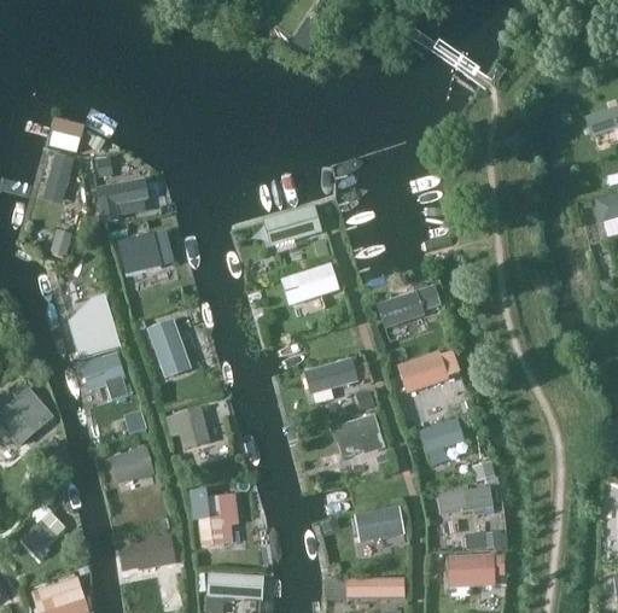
[(309,23),(295,44),(305,52),(320,30),(309,23)]
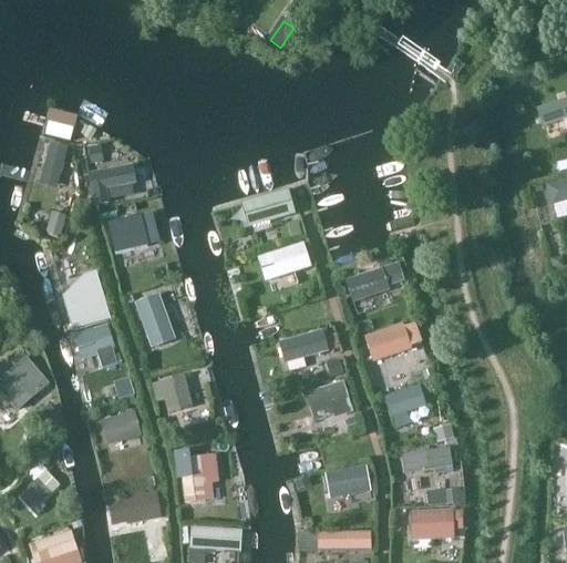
[(566,99),(536,110),(542,126),(566,116),(566,99)]
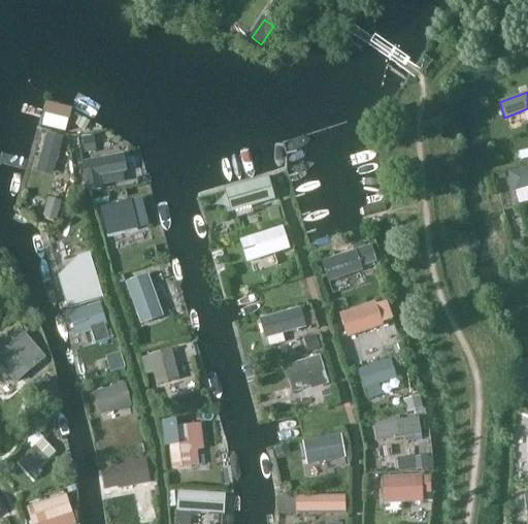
[(45,110),(42,122),(65,128),(68,117),(45,110)]
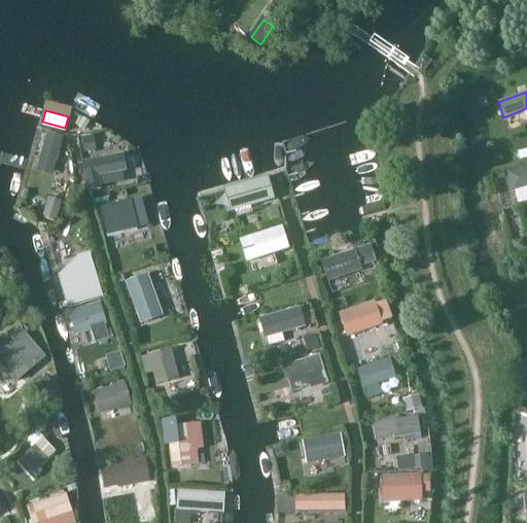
[(89,120),(78,114),(74,121),(84,128),(89,120)]
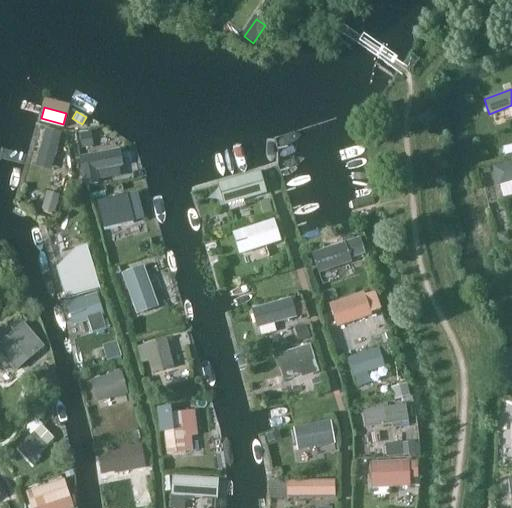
[(55,154),(61,130),(46,126),(39,150),(55,154)]
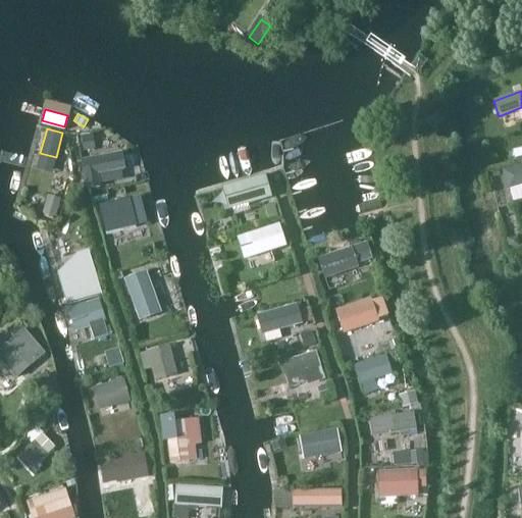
[(84,148),(95,146),(92,133),(81,134),(84,148)]
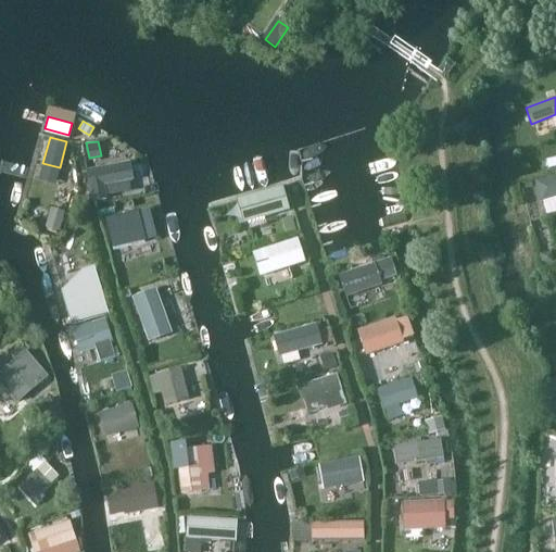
[(106,197),(104,184),(133,178),(129,160),(86,167),(92,199),(106,197)]
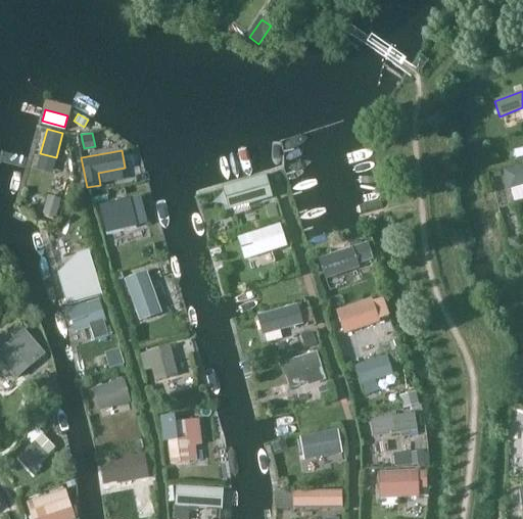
[(522,167),(502,173),(506,187),(522,182),(522,167)]
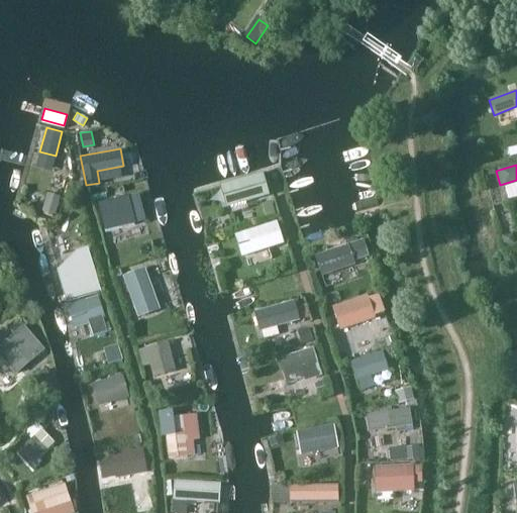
[(263,171),(220,183),(226,205),(269,193),(263,171)]
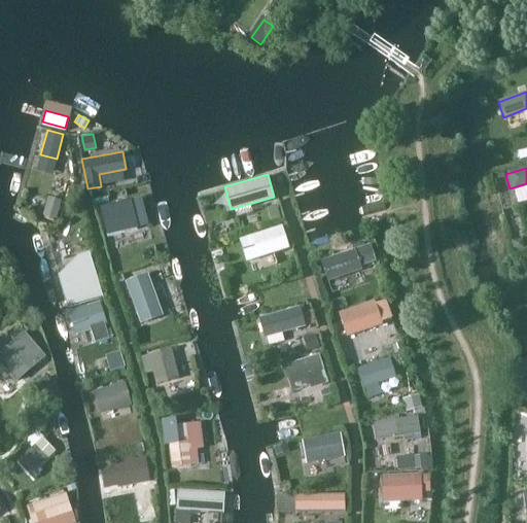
[(47,195),(42,212),(56,216),(62,199),(47,195)]
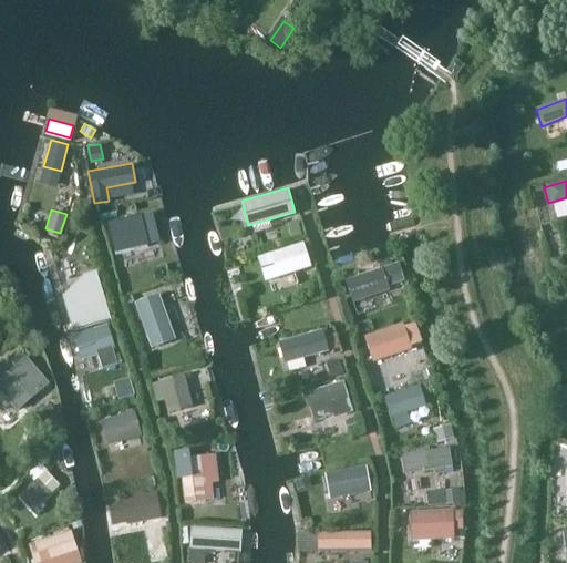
[(115,252),(148,243),(141,214),(107,222),(115,252)]
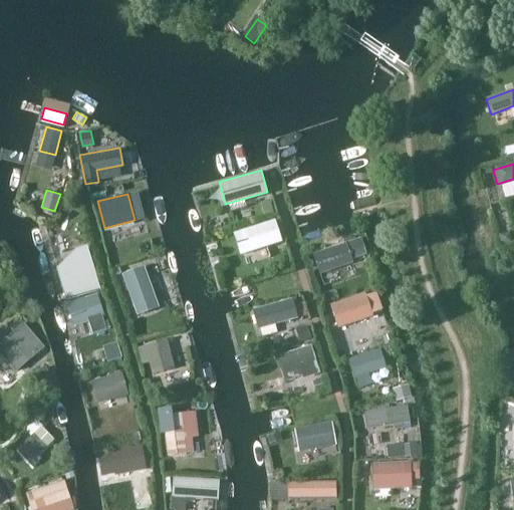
[(264,213),(273,211),(269,198),(261,200),(264,213)]
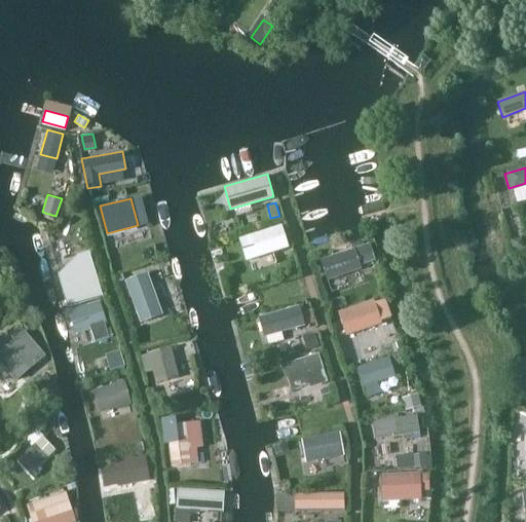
[(280,223),(238,237),(246,259),(288,246),(280,223)]
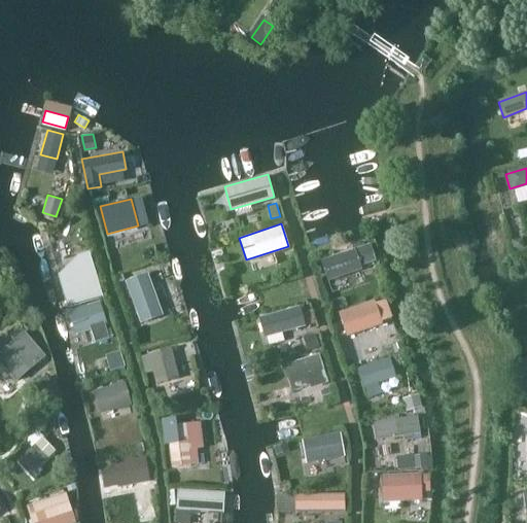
[(375,258),(370,242),(321,258),(326,274),(361,263),(375,258)]
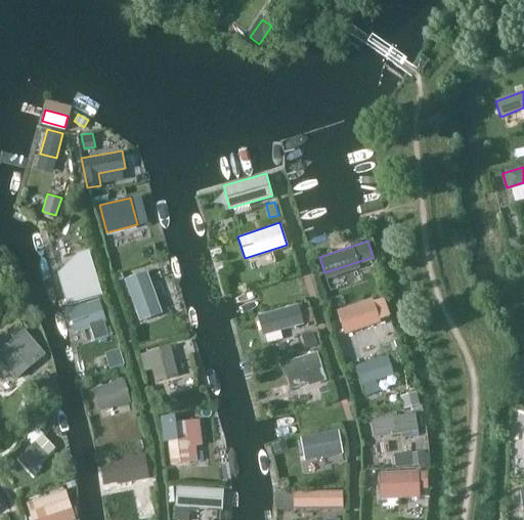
[(57,272),(67,303),(101,292),(89,250),(78,254),(57,272)]
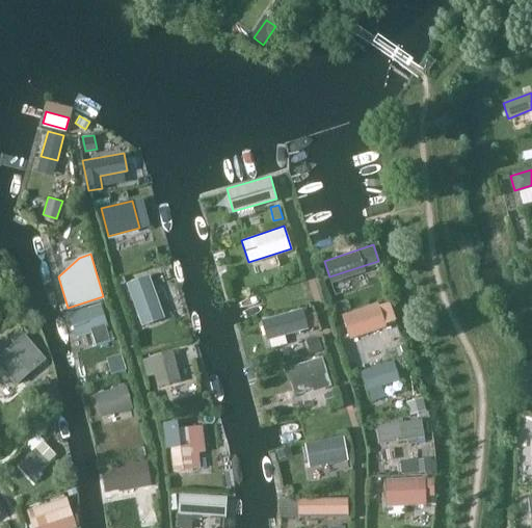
[(161,318),(145,275),(127,282),(142,324),(161,318)]
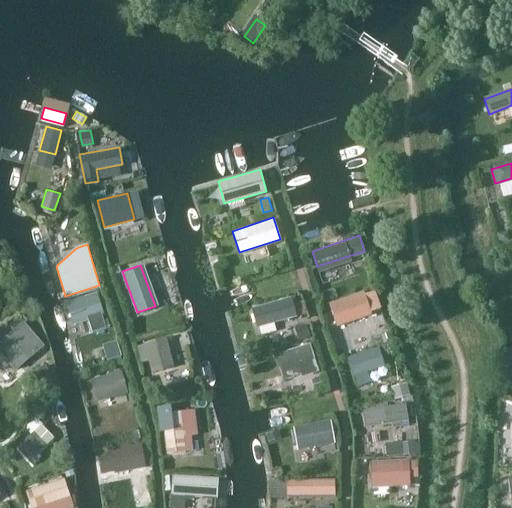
[(371,310),(380,306),(375,289),(364,293),(329,304),(335,322),(371,310)]
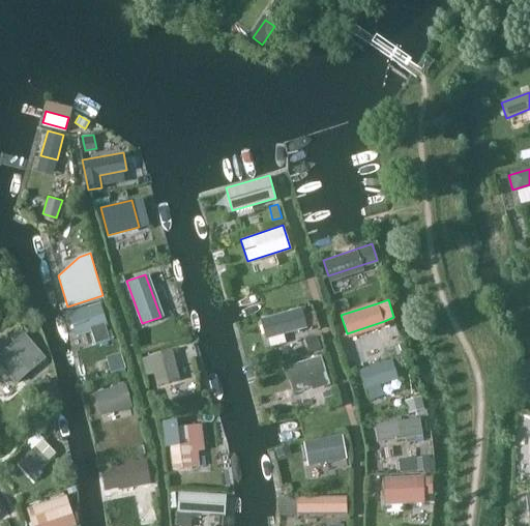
[(90,325),(95,342),(110,338),(105,322),(98,302),(68,311),(75,330),(90,325)]
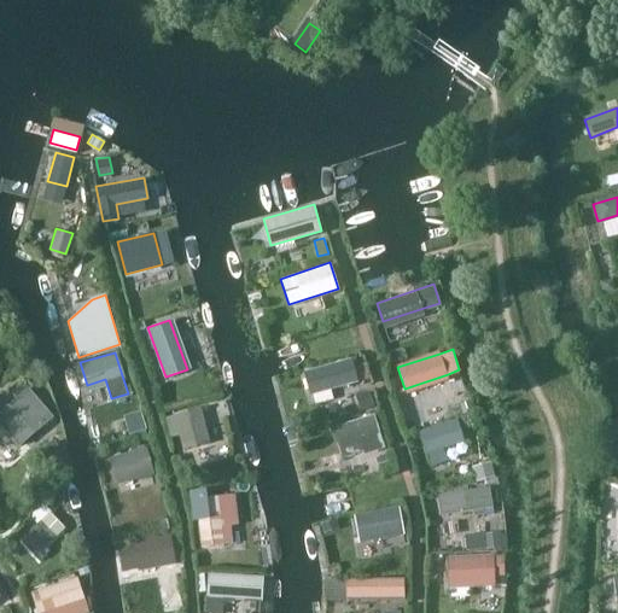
[(365,361),(354,363),(351,357),(303,371),(309,392),(369,377),(365,361)]
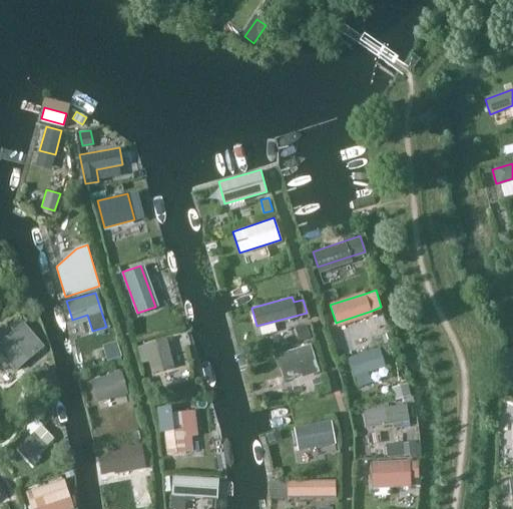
[(0,340),(0,350),(16,369),(44,345),(24,322),(27,320),(22,314),(9,325),(13,330),(0,340)]
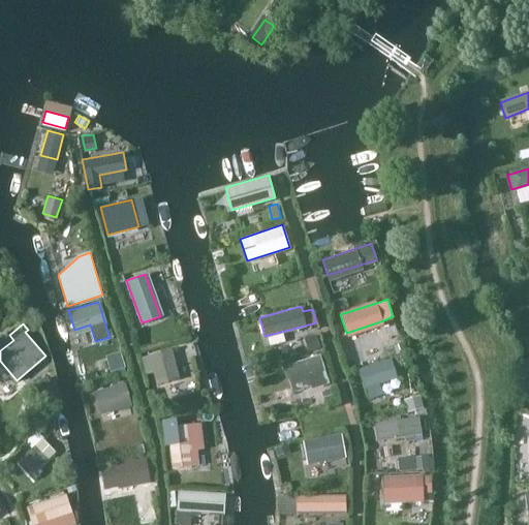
[(308,349),(319,346),(315,332),(304,336),(308,349)]
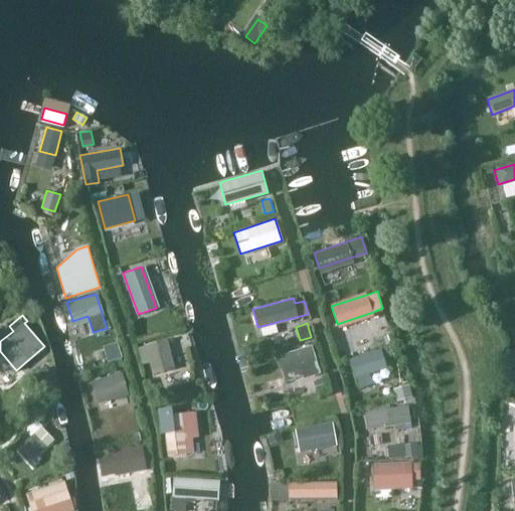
[(383,335),(385,343),(394,341),(391,332),(383,335)]
